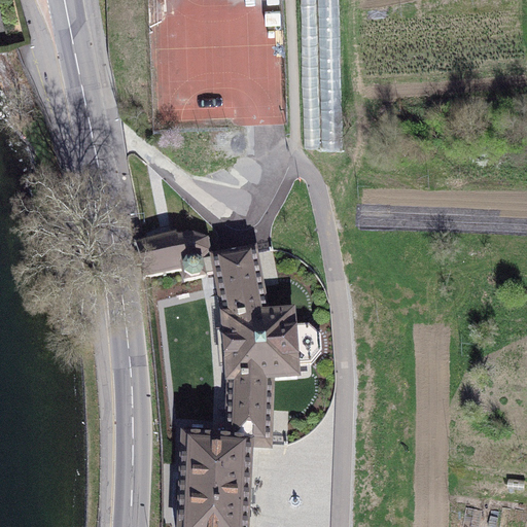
[(302,0),(305,149),(320,148),(316,0),(302,0)]
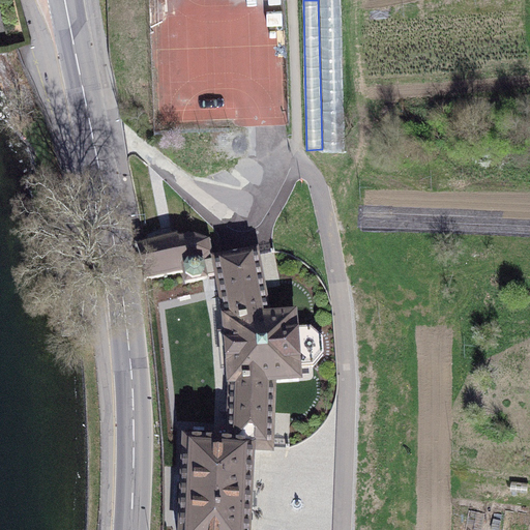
[(320,0),(324,153),(345,152),(341,0),(320,0)]
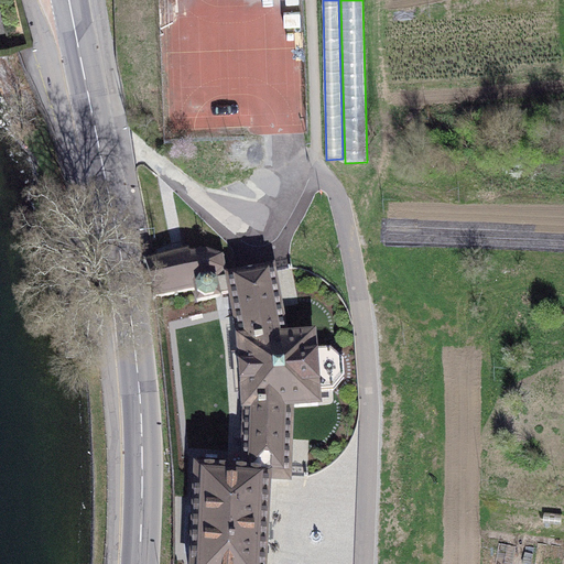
[(249,134),(249,114),(214,114),(214,134),(249,134)]
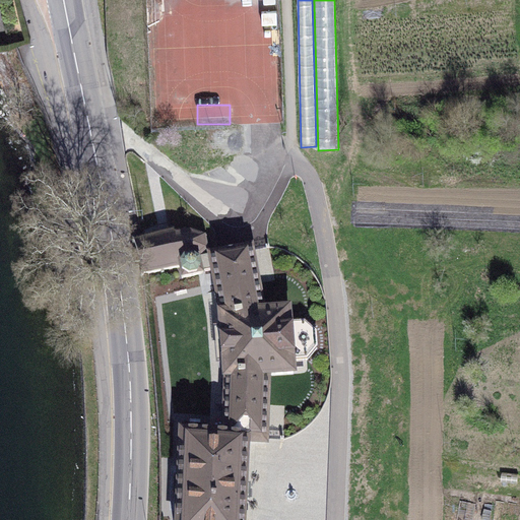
[(211,271),(208,253),(201,255),(206,249),(206,247),(208,244),(207,233),(184,225),(133,238),(140,255),(144,275),(180,268),(183,278),(211,271)]
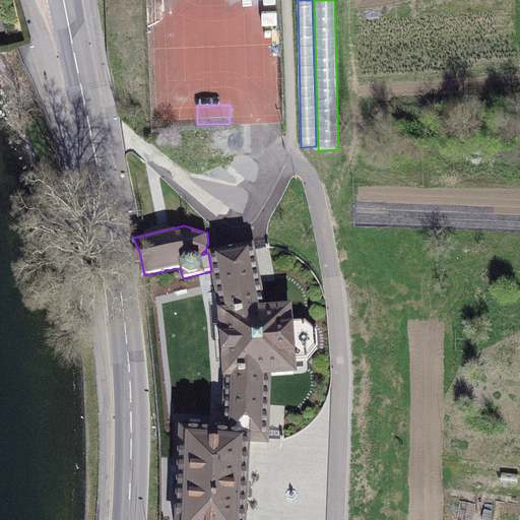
[(293,301),(266,302),(254,240),(207,249),(208,253),(211,271),(217,305),(223,376),(220,423),(220,432),(244,433),(242,441),(250,441),(270,442),(272,373),(297,371),(297,360),(308,361),(318,349),(317,329),(305,319),(294,319),(293,301)]
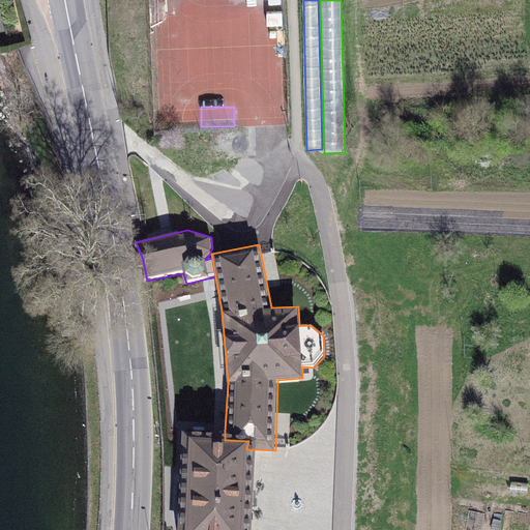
[(251,529),(255,449),(246,449),(248,441),(225,440),(225,431),(183,430),(177,529),(251,529)]
